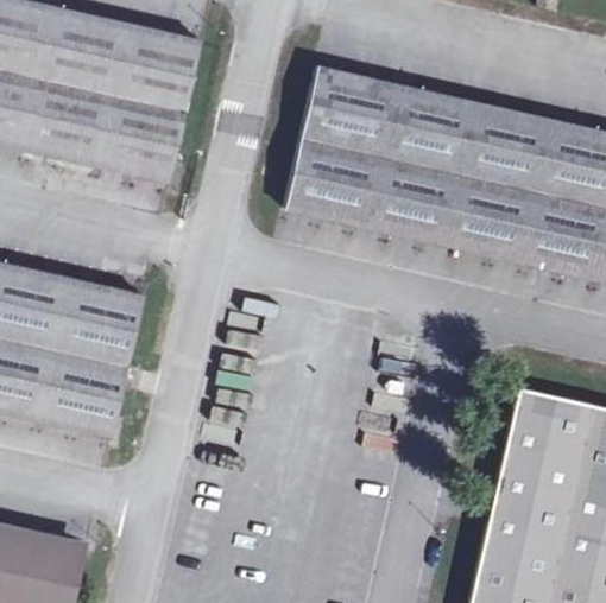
[(0,0),(0,144),(169,182),(201,39),(26,0),(0,0)]
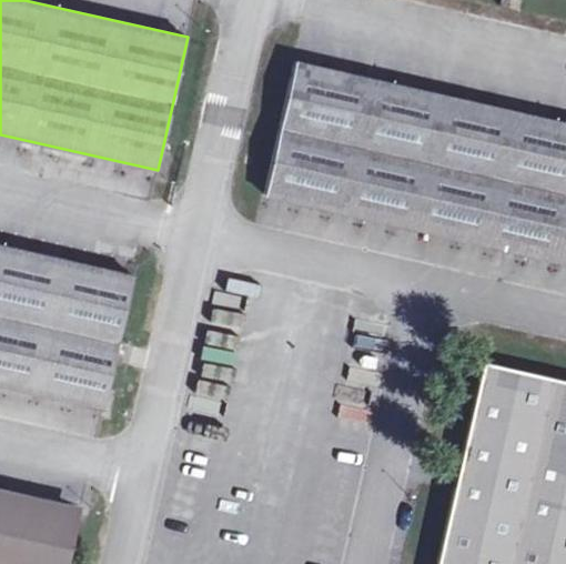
[(565,122),(297,62),(266,195),(565,262),(565,122)]
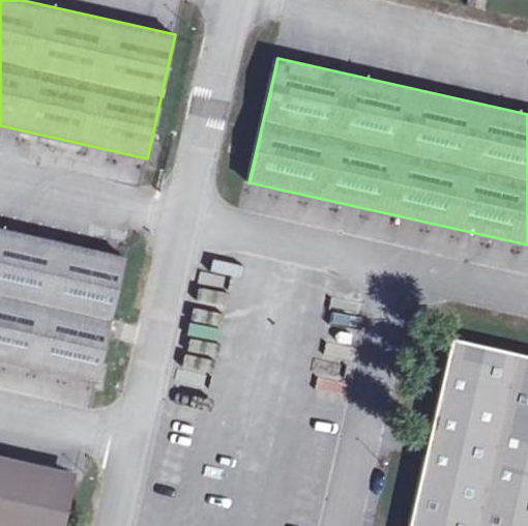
[(0,357),(99,380),(127,255),(0,226),(0,357)]
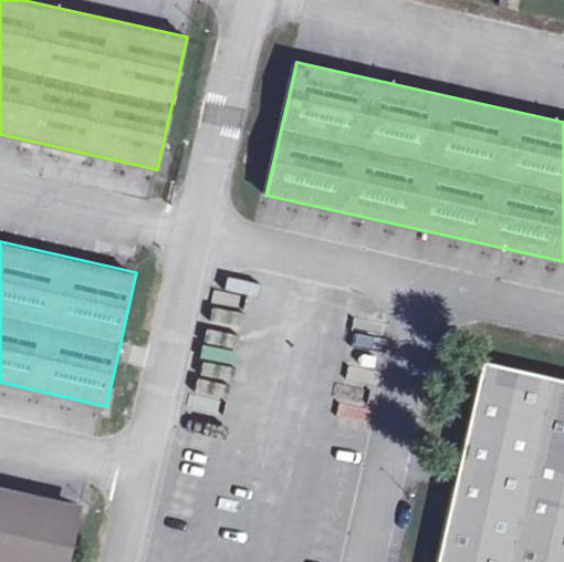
[(563,380),(483,361),(438,561),(563,561),(563,380)]
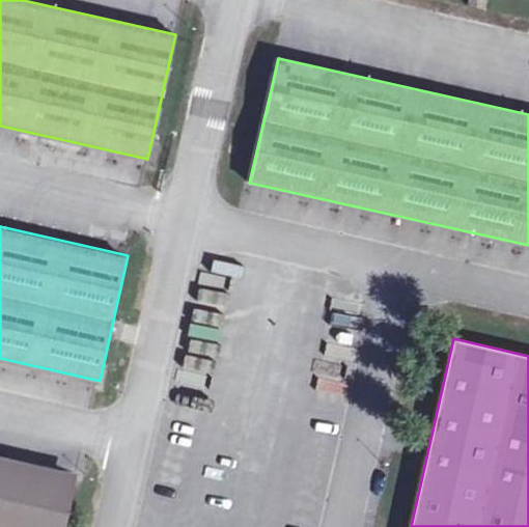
[(325,377),(318,406),(346,412),(353,383),(325,377)]
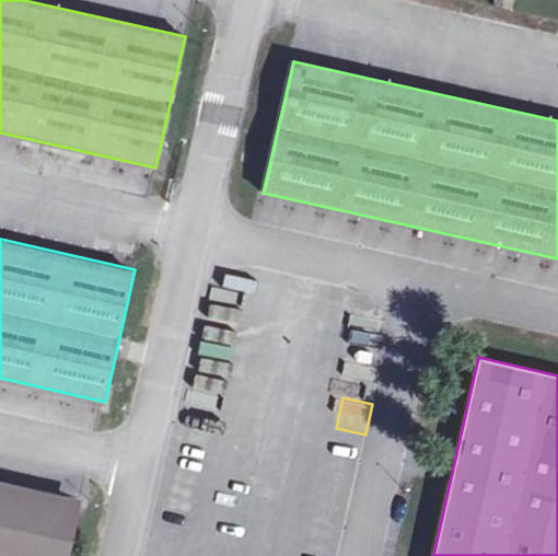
[(68,555),(80,507),(0,488),(0,555),(68,555)]
